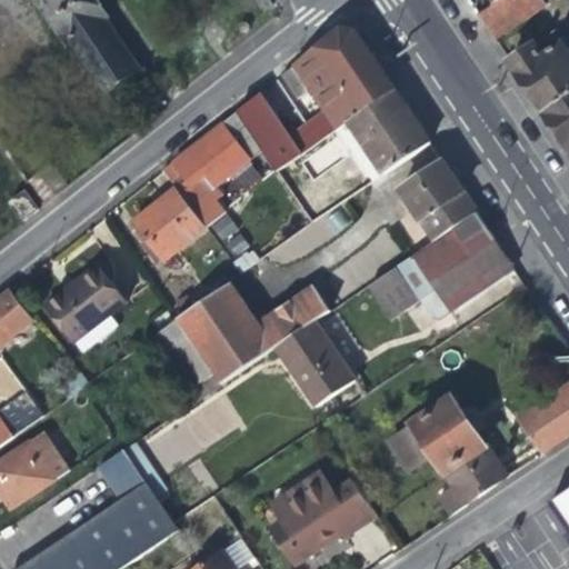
[(106,95),(107,93),(129,79),(120,66),(135,57),(110,20),(111,19),(98,0),(38,0),(70,48),(73,45),(106,95)]
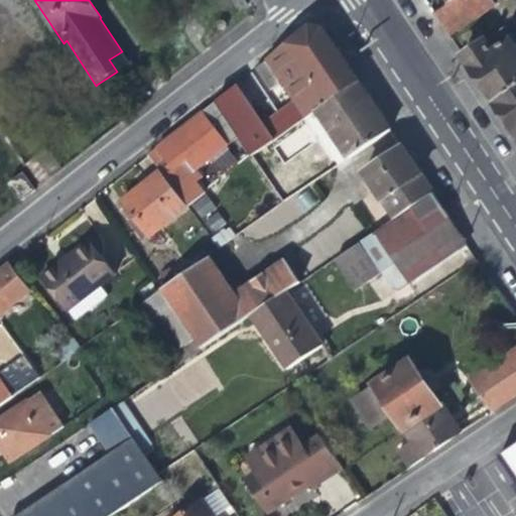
[(499,0),(455,0),(447,5),(434,15),(449,36),(483,12),(499,0)]
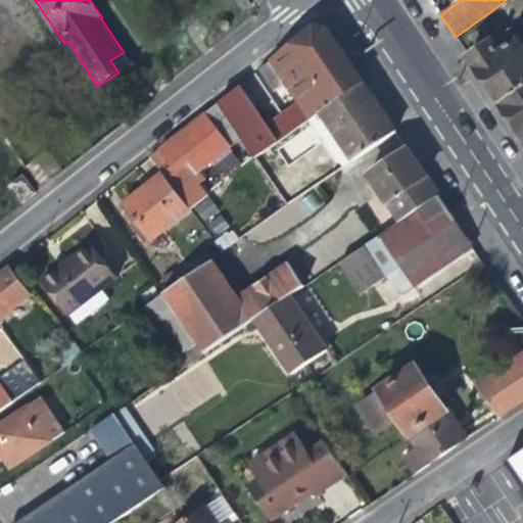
[(259,68),(274,91),(297,128),(319,113),(362,85),(312,27),(259,68)]
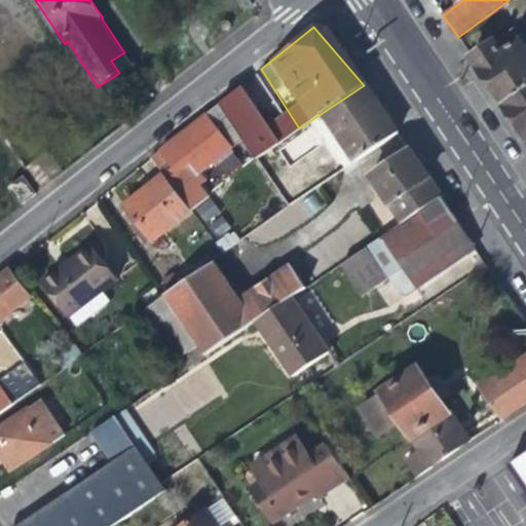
[(488,82),(502,105),(525,88),(525,47),(513,29),(471,57),(488,82)]
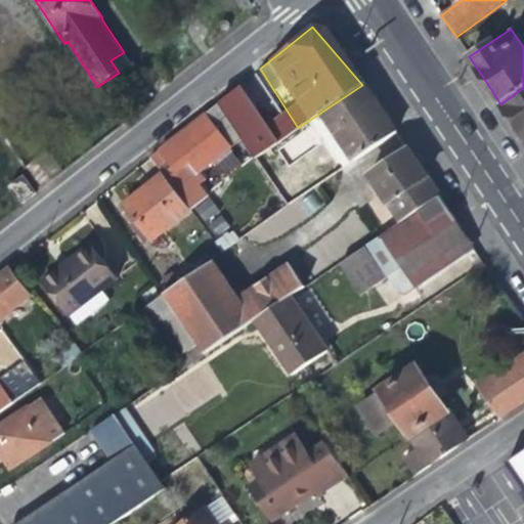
[(131,63),(124,52),(111,60),(119,73),(131,63)]
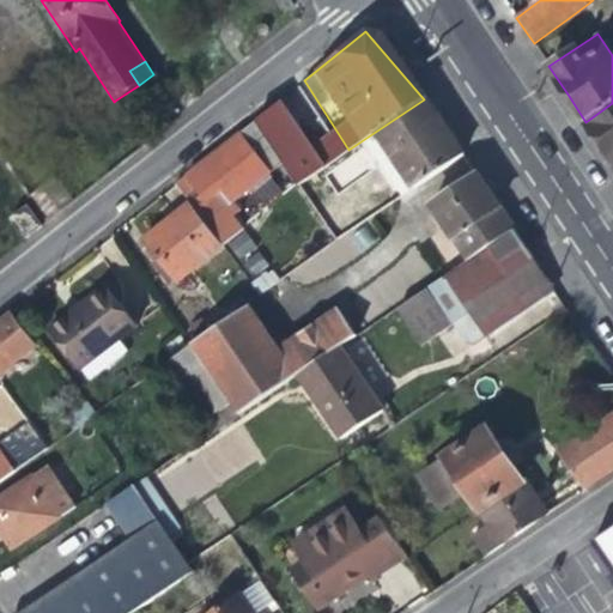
[(280,98),(254,120),(278,156),(283,162),(297,183),(325,165),(297,123),(280,98)]
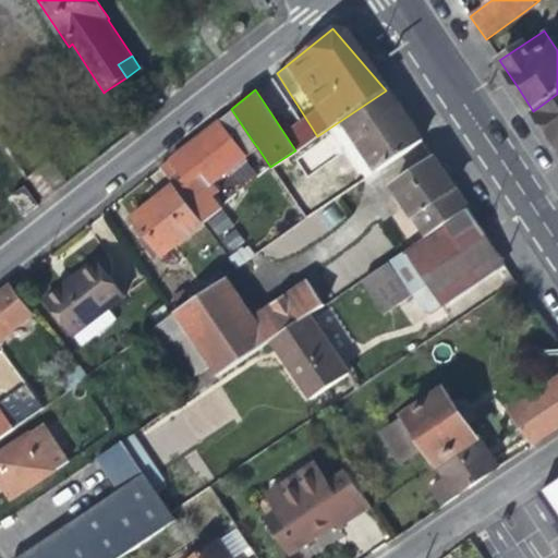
[(403,117),(386,91),(340,121),(375,171),(420,141),(403,117)]
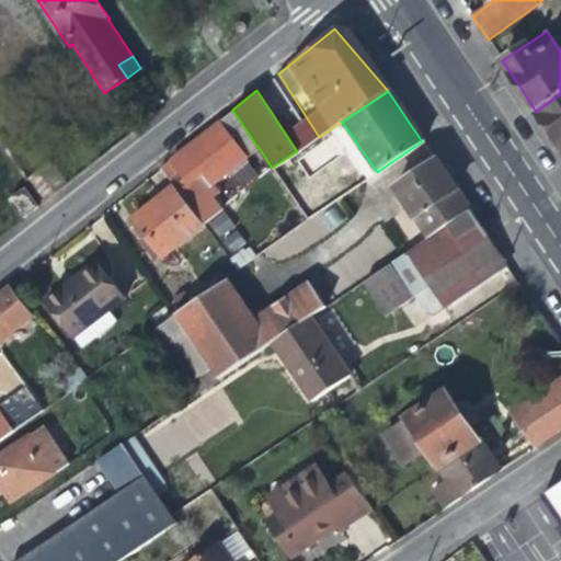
[(560,94),(536,112),(560,148),(560,94)]
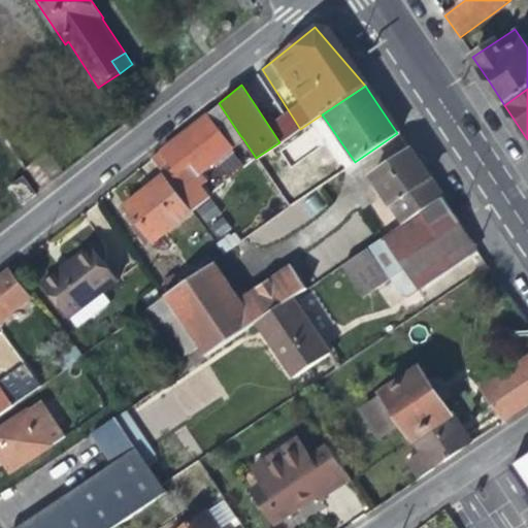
[(279,142),(300,129),(276,92),(256,106),(279,142)]
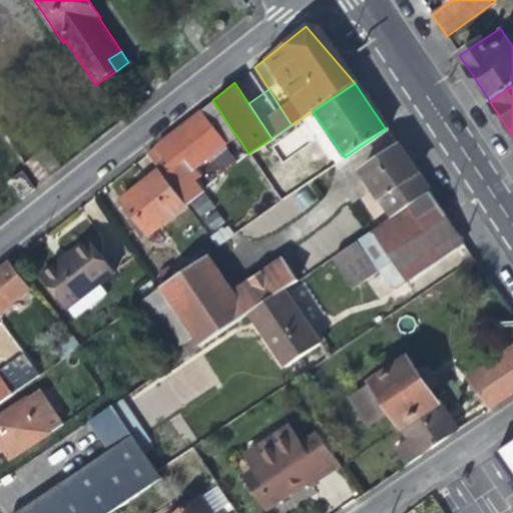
[(192,169),(236,135),(232,130),(212,100),(183,123),(154,145),(145,153),(157,168),(185,206),(202,192),(194,181),(199,177),(192,169)]
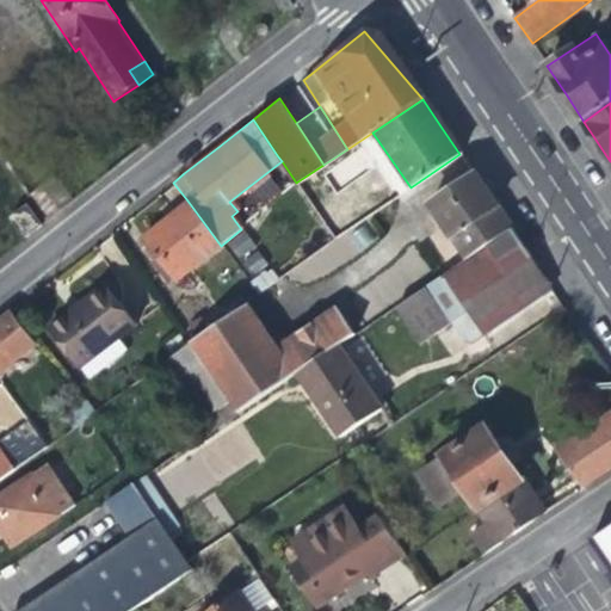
[(331,170),(339,183),(360,168),(352,155),(331,170)]
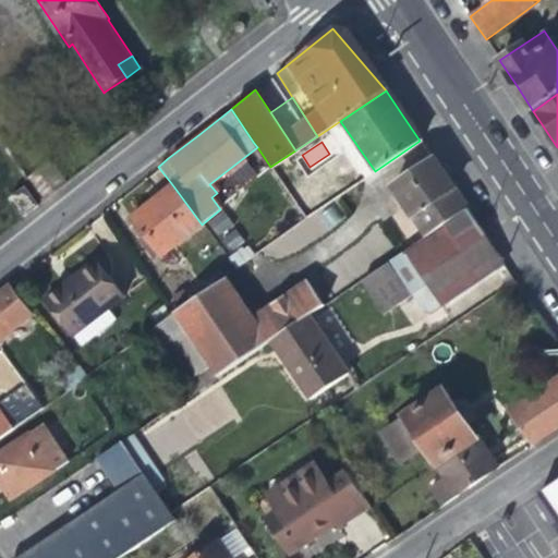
[(389,185),(424,238),(466,209),(447,180),(432,157),(389,185)]
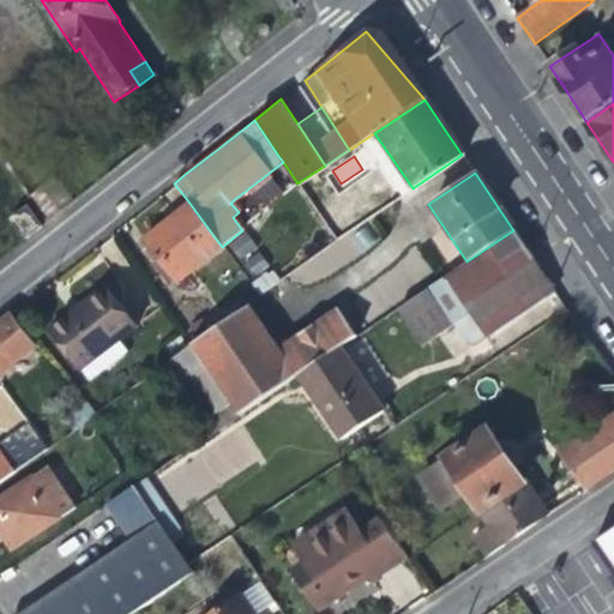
[(169,287),(222,247),(188,202),(163,221),(143,236),(158,257),(151,263),(169,287)]
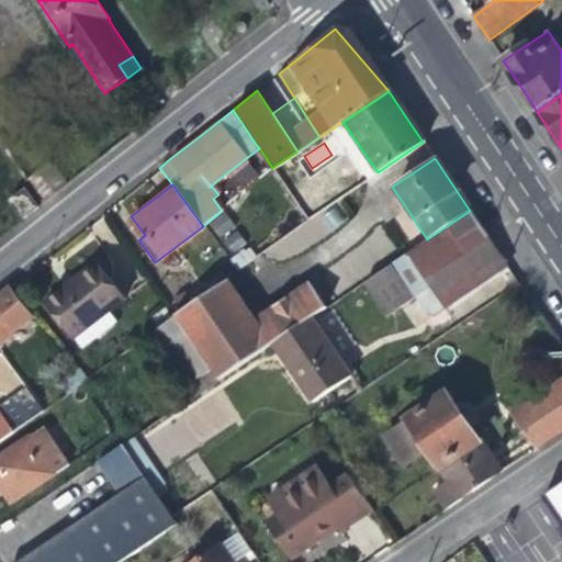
[(490,239),(470,211),(427,239),(363,282),(386,316),(429,288),(444,310),(507,266),(490,239)]
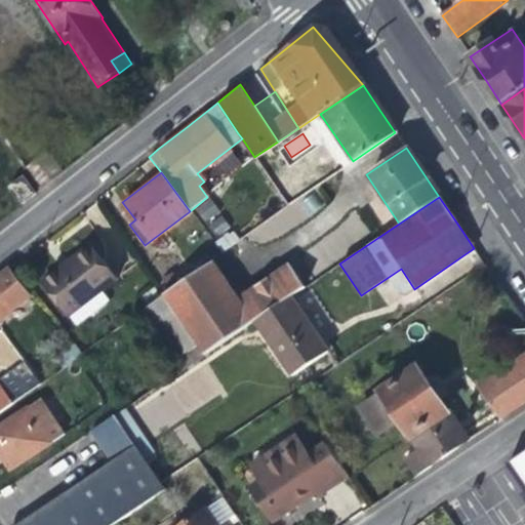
[(196,207),(214,238),(230,229),(211,198),(196,207)]
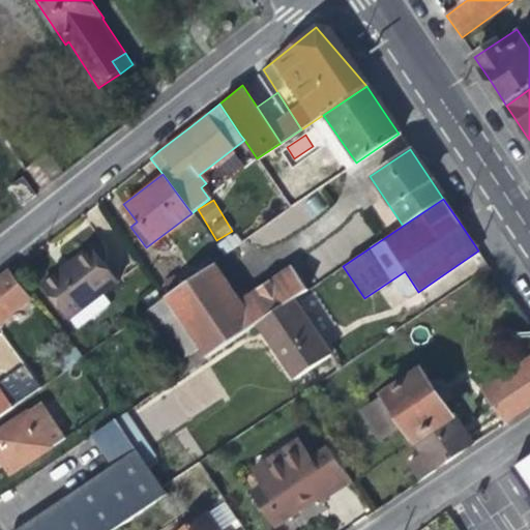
[(229,233),(215,243),(224,254),(237,244),(229,233)]
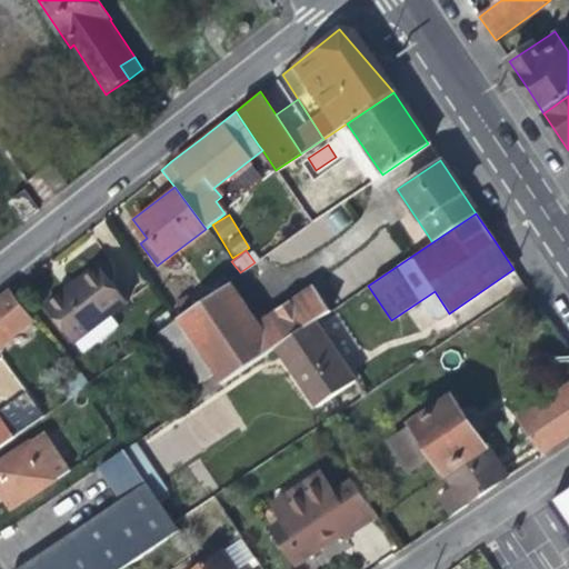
[(99,266),(81,279),(85,283),(71,295),(67,290),(46,306),(73,342),(76,341),(87,358),(121,332),(109,316),(127,302),(99,266)]
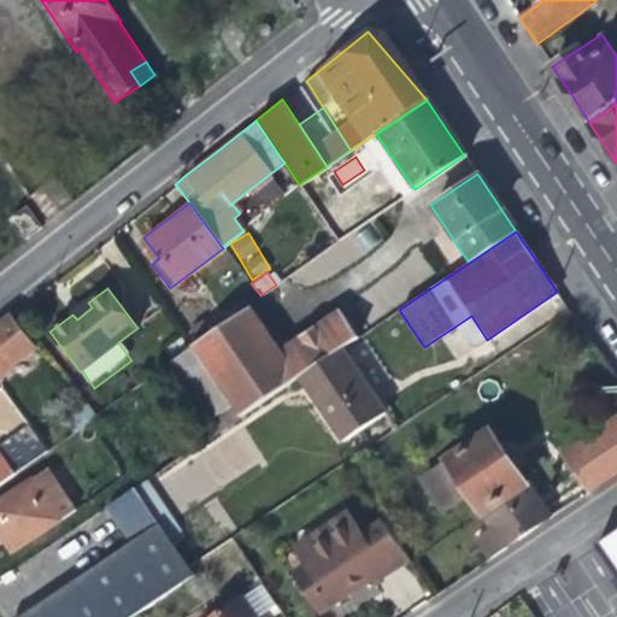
[(81,309),(72,315),(77,319),(92,307),(88,303),(81,309)]
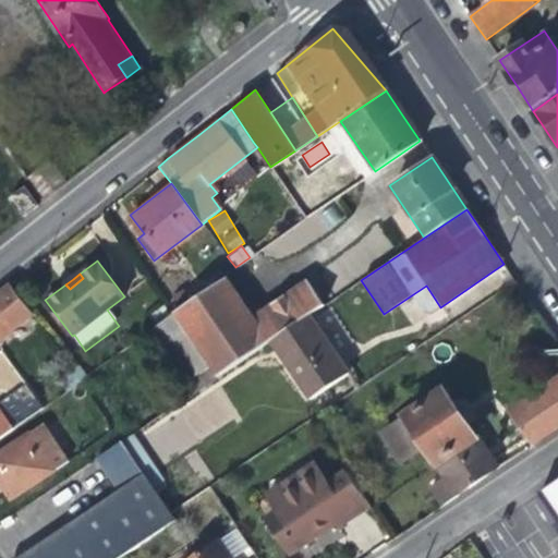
[(178,307),(206,288),(198,277),(171,296),(178,307)]
